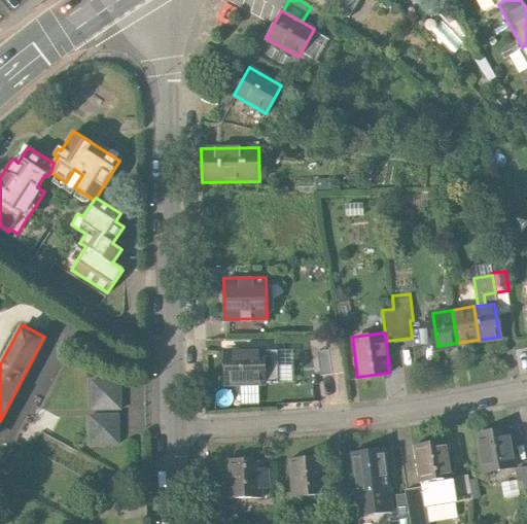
[(342,346),(319,347),(321,371),(343,370),(342,346)]
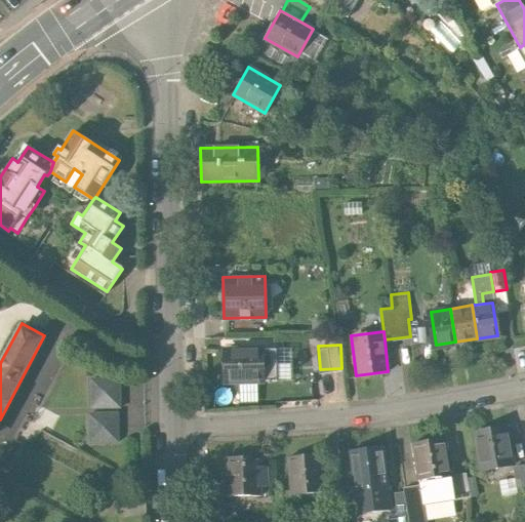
[(261,350),(224,350),(224,380),(261,379),(261,350)]
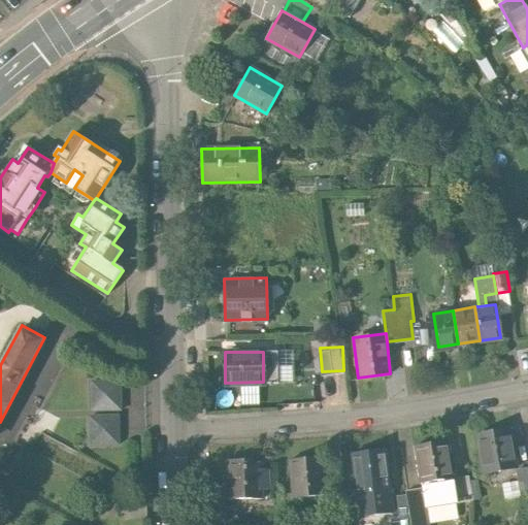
[(279,352),(263,352),(263,382),(279,382),(279,352)]
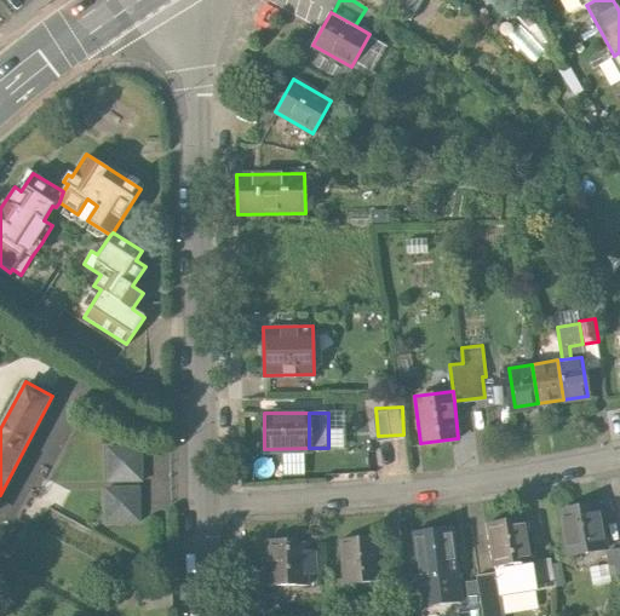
[(142,448),(109,448),(109,481),(143,481),(142,448)]
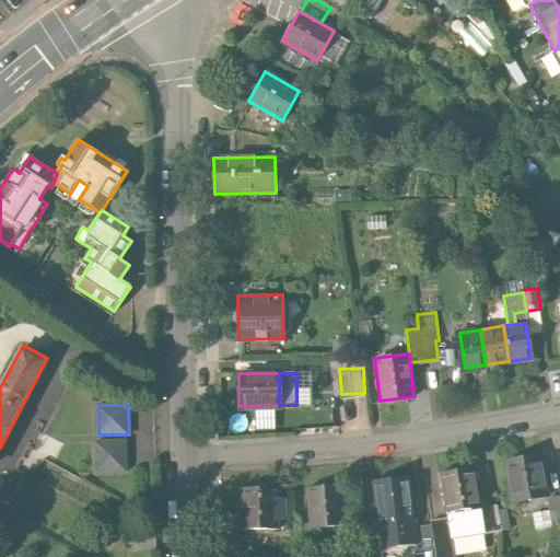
[(315,420),(340,419),(339,406),(314,407),(315,420)]
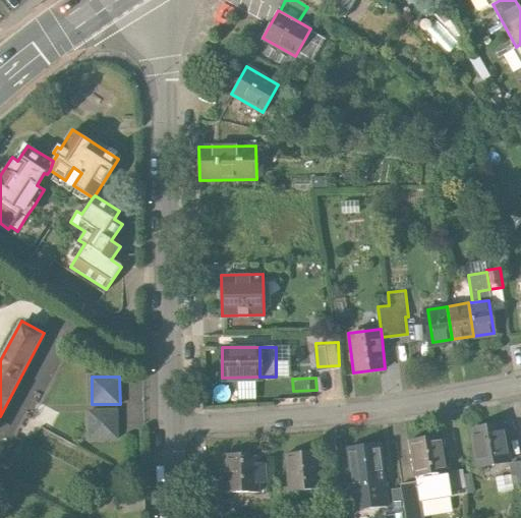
[(117,410),(90,410),(90,438),(117,438),(117,410)]
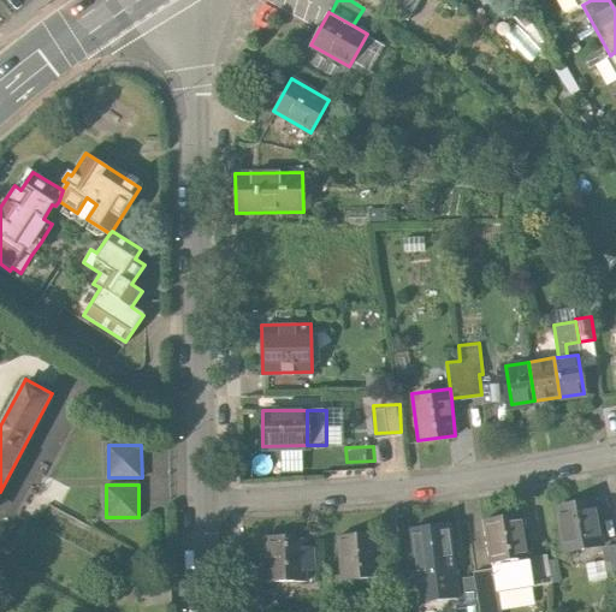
[(593,500),(556,507),(564,552),(602,545),(593,500)]
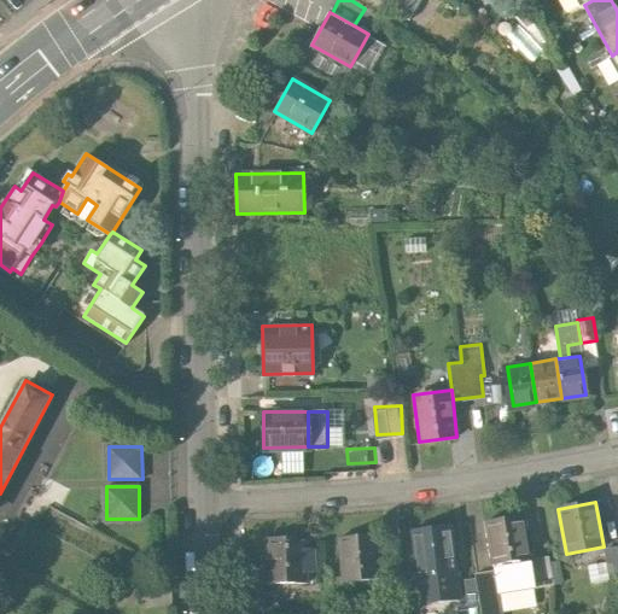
[(525,518),(488,521),(494,567),(530,562),(529,557),(525,518)]
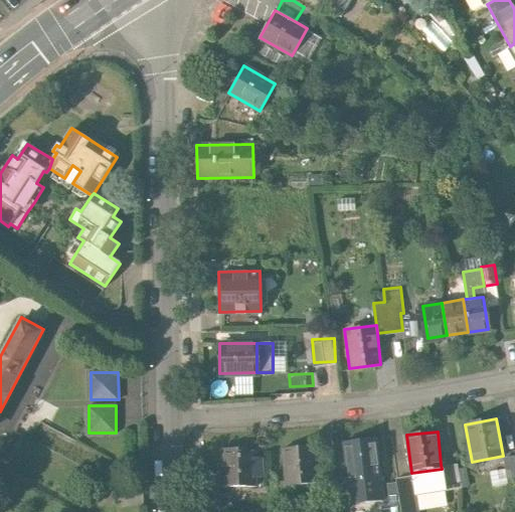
[(375,440),(345,444),(349,477),(351,497),(381,494),(379,479),(375,440)]
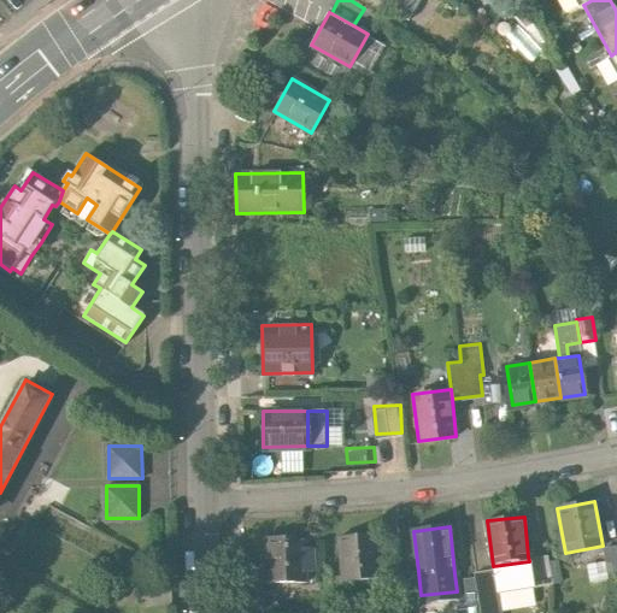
[(309,579),(309,536),(257,536),(257,579),(309,579)]
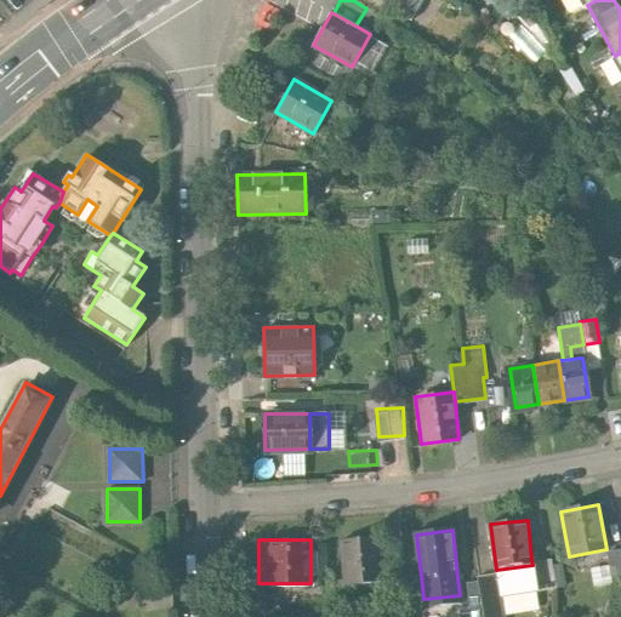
[(379,540),(342,541),(345,580),(345,583),(381,581),(379,540)]
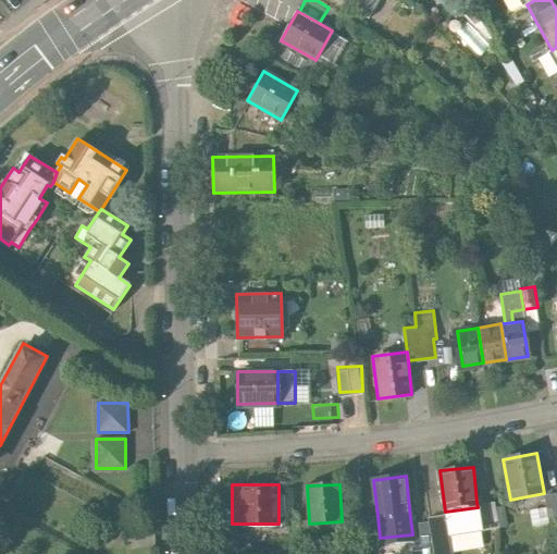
[(556,492),(546,494),(552,525),(556,524),(556,492)]
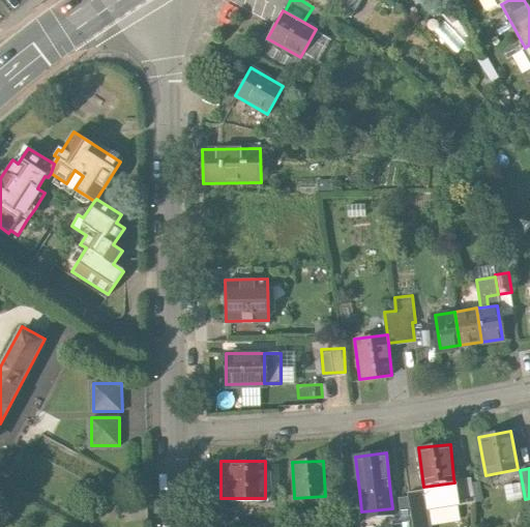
[(471,476),(453,478),(454,482),(458,504),(475,502),(471,476)]
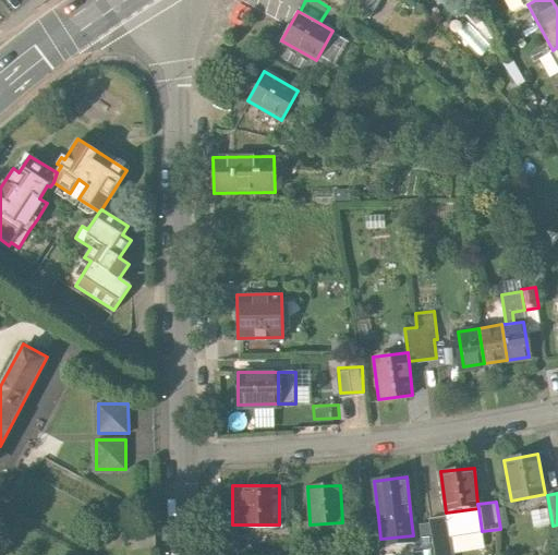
[(378,517),(364,518),(368,554),(381,554),(380,539),(378,517)]
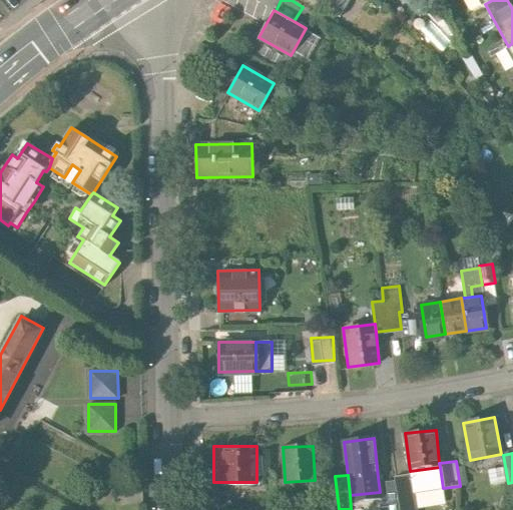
[(394,475),(378,477),(380,492),(382,509),(398,509),(395,477),(394,475)]
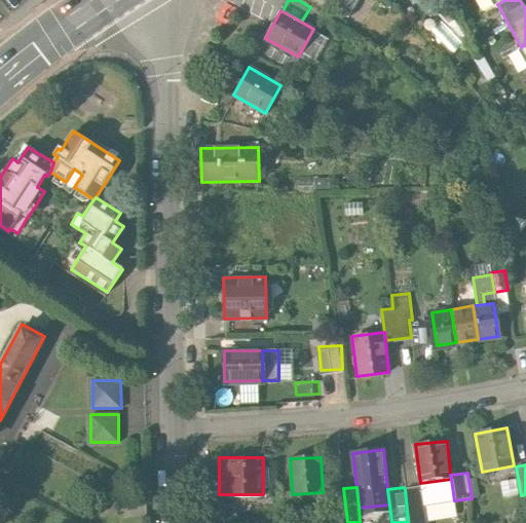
[(428,522),(424,487),(405,489),(408,522),(428,522)]
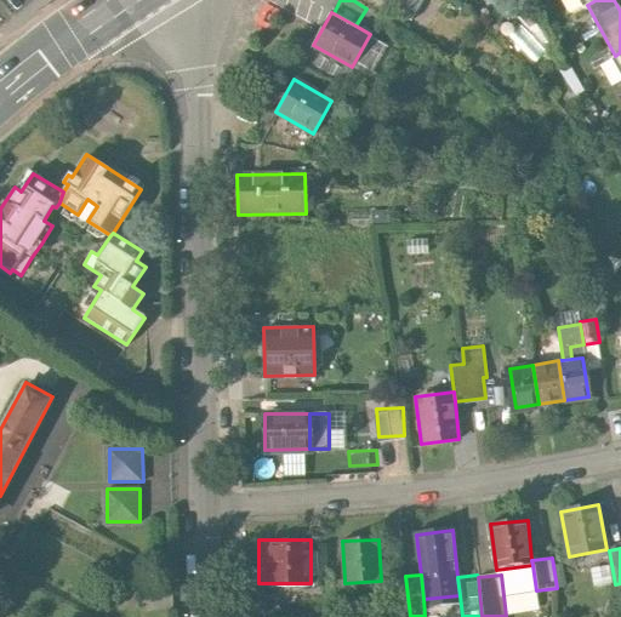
[(345,583),(345,580),(329,581),(330,610),(347,609),(345,583)]
